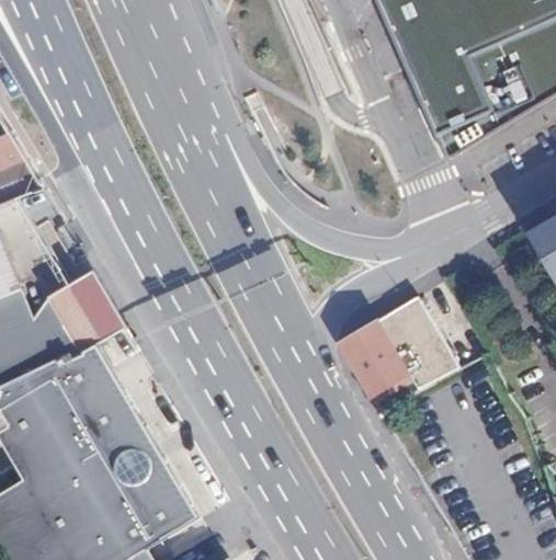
[(555,0),(374,0),(450,158),(555,94),(555,0)]
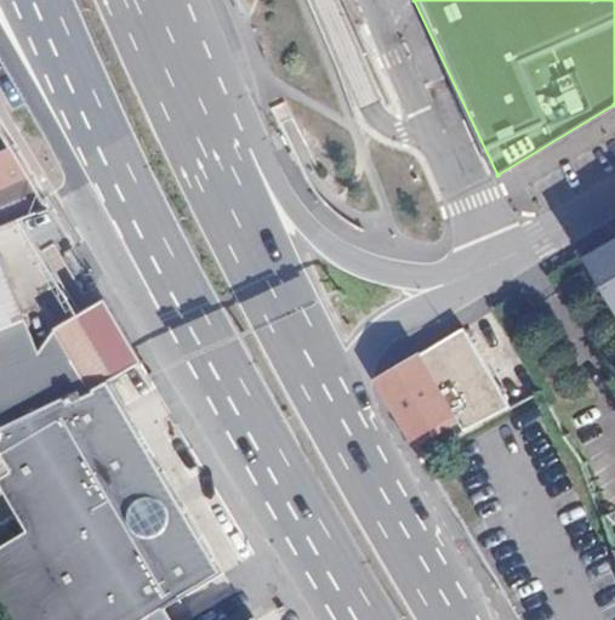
[(3,138),(0,135),(0,155),(10,152),(3,138)]
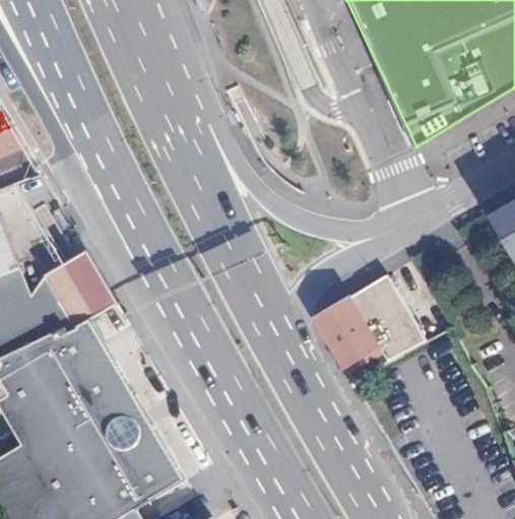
[(0,189),(14,184),(37,176),(8,127),(0,130),(0,189)]
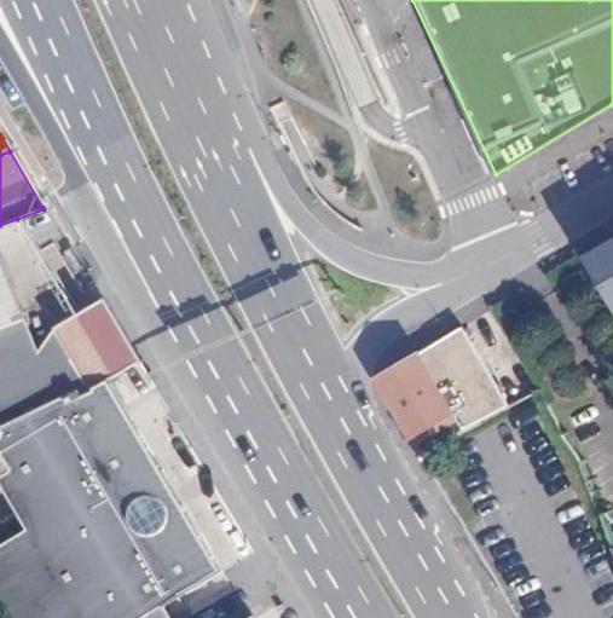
[(612,237),(579,256),(612,315),(612,237)]
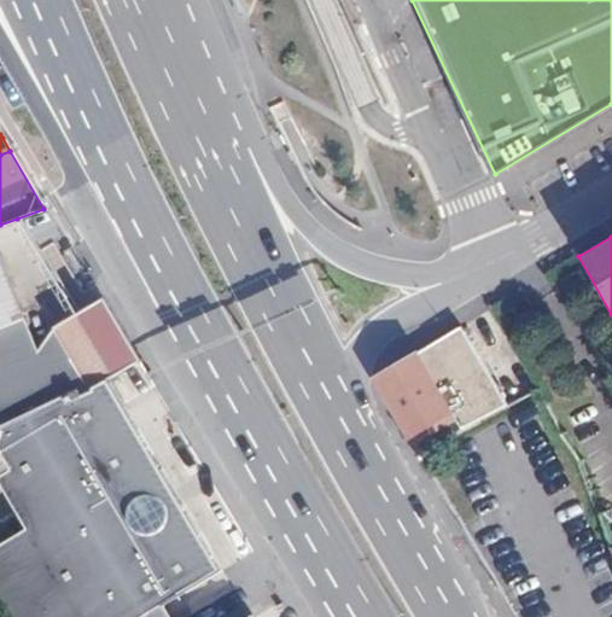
[(68,246),(58,252),(70,273),(80,267),(68,246)]
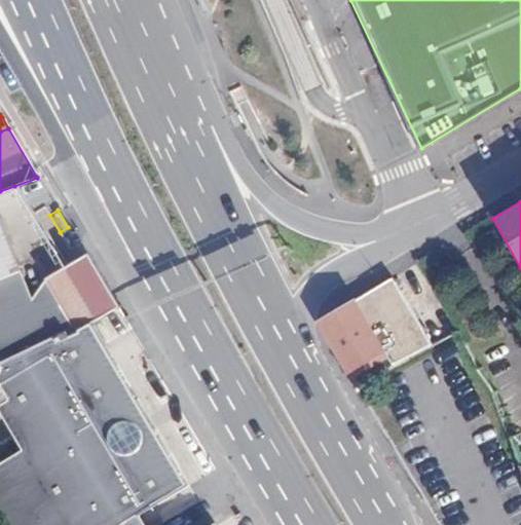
[(0,360),(13,353),(70,328),(73,332),(114,306),(83,255),(62,268),(59,270),(42,279),(29,298),(0,231),(0,360)]
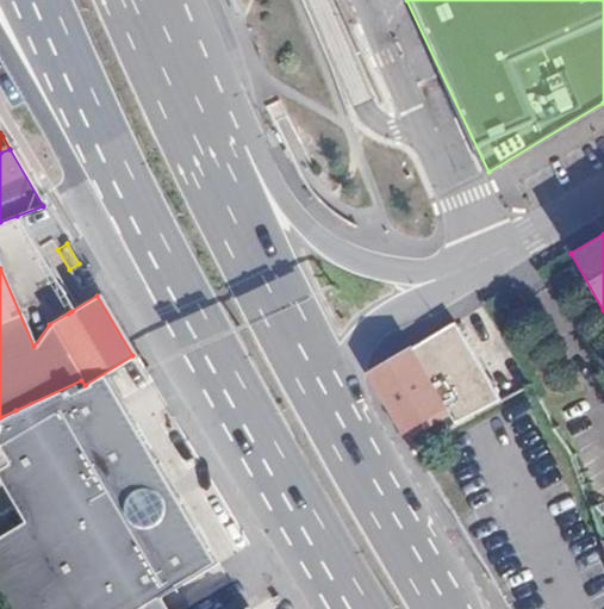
[(502,401),(454,321),(373,368),(371,381),(391,416),(403,437),(405,441),(422,432),(417,423),(442,409),(453,428),(502,401)]
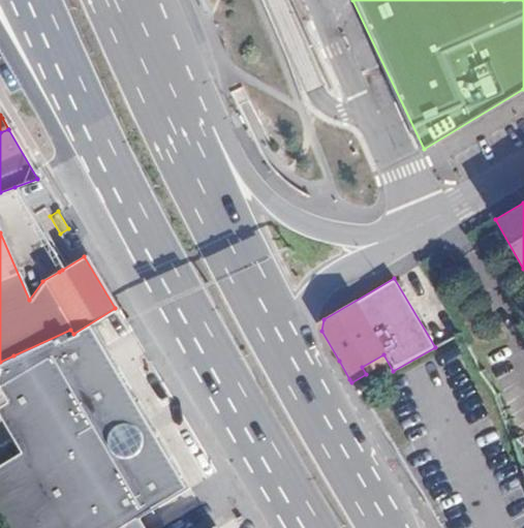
[(101,346),(89,324),(73,334),(70,330),(13,355),(0,362),(0,421),(18,451),(0,460),(0,527),(113,527),(182,490),(131,401),(116,390),(91,352),(101,346)]
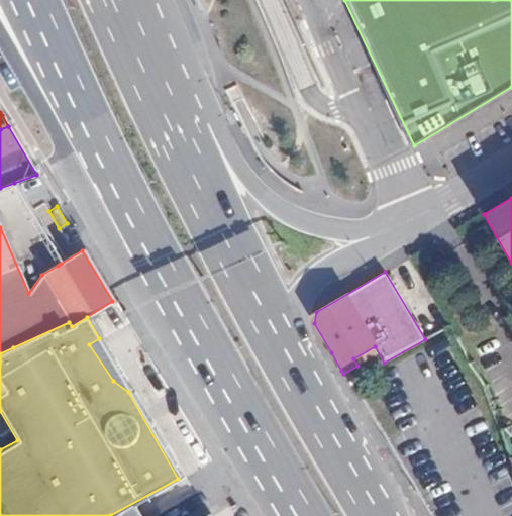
[(181,484),(162,495),(169,506),(188,495),(181,484)]
